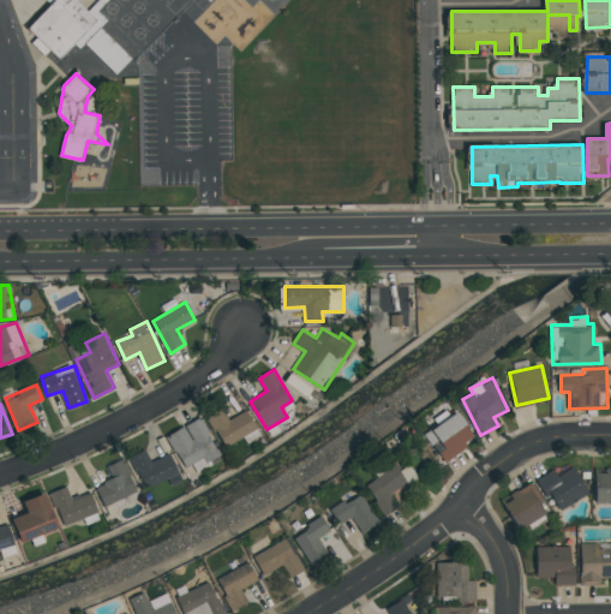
[(229,418),(249,409),(261,435),(249,441),(246,435),(223,446),(209,415),(223,407),(229,418)]
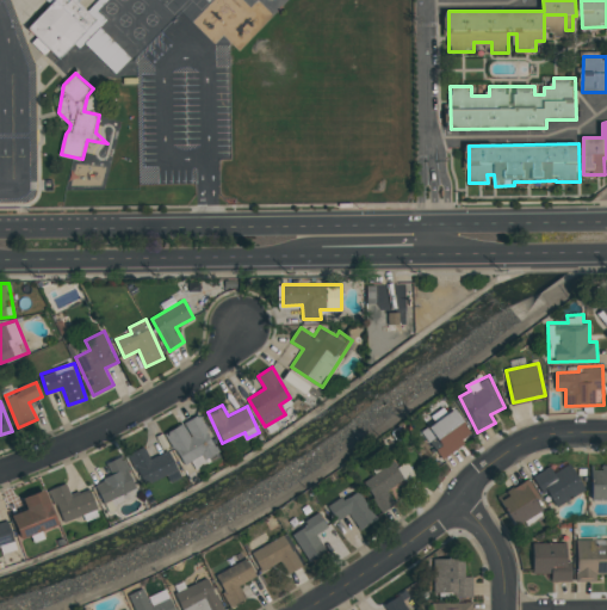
[(441,457),(422,430),(456,408),(474,437),(441,457)]
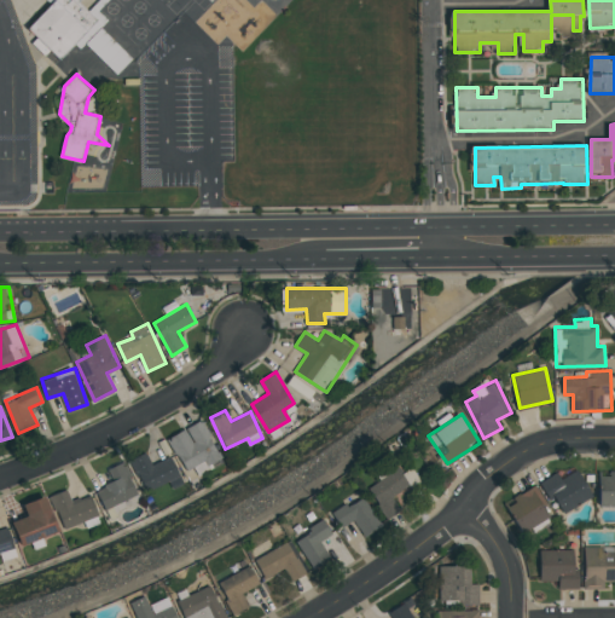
[(169,438),(202,420),(222,457),(207,466),(204,462),(187,471),(169,438)]
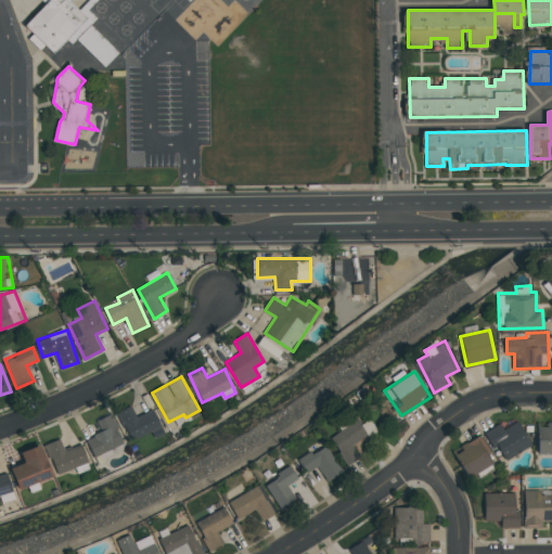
[(118,411),(132,404),(137,415),(154,408),(163,427),(131,440),(118,411)]
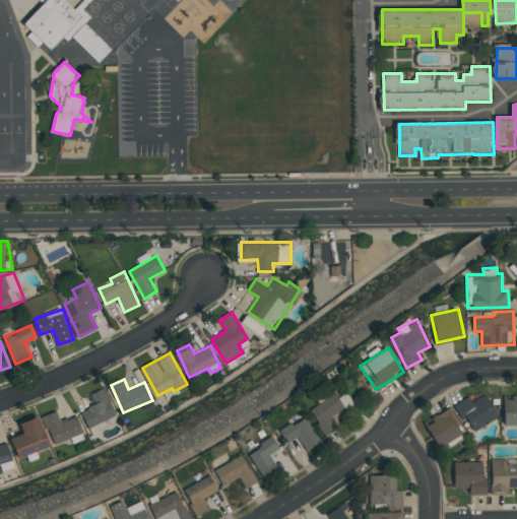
[(88,427),(81,410),(97,404),(91,393),(106,387),(117,415),(88,427)]
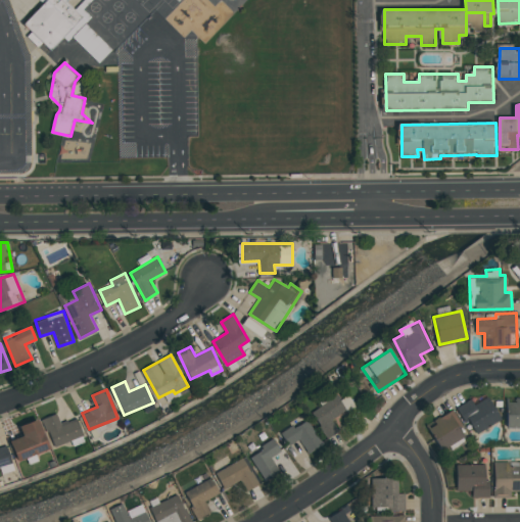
[(339,430),(327,437),(313,410),(338,395),(340,399),(350,393),(357,407),(333,419),(339,430)]
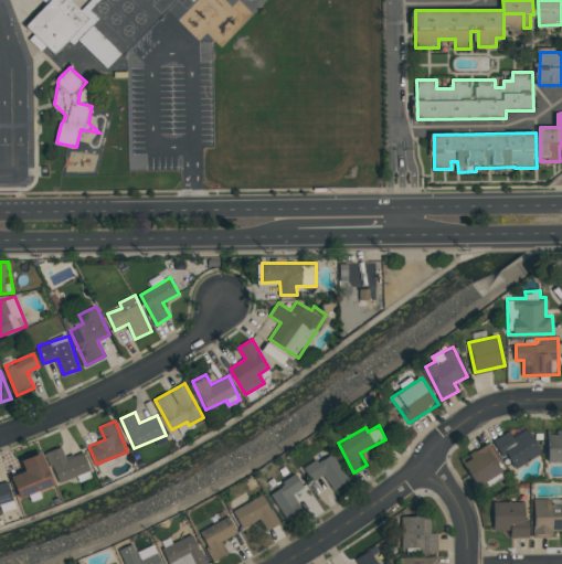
[(497,438),(510,431),(513,436),(529,428),(543,453),(513,469),(497,438)]
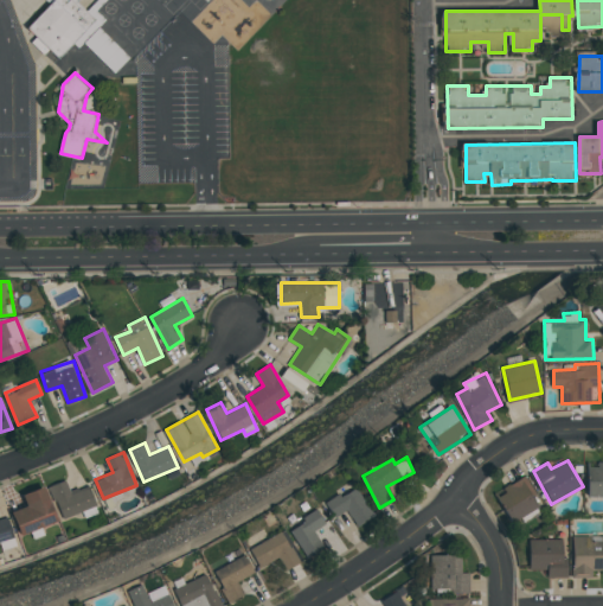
[(602,496),(589,496),(588,463),(602,463),(602,496)]
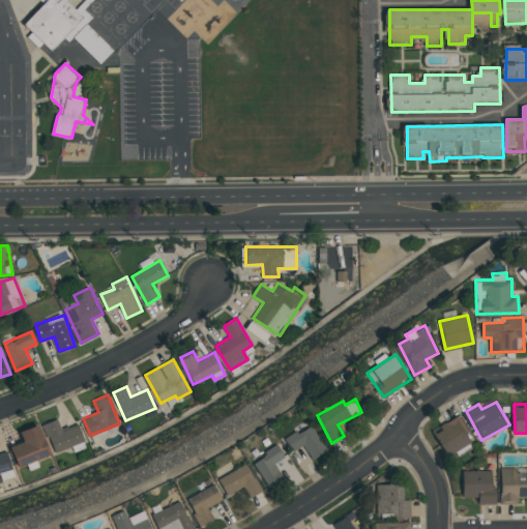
[(447,456),(434,430),(459,416),(473,441),(447,456)]
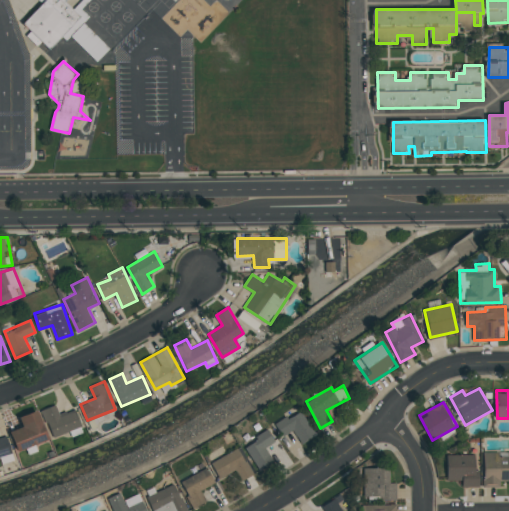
[(54,437),(43,409),(57,404),(60,414),(76,408),(82,426),(54,437)]
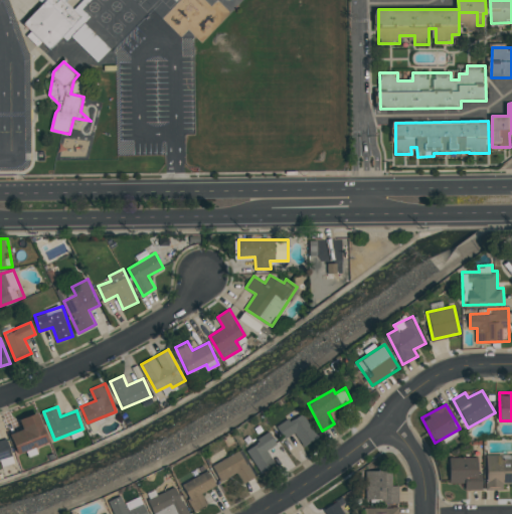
[(278,426),(304,411),(319,437),(304,446),(296,432),(285,439),(278,426)]
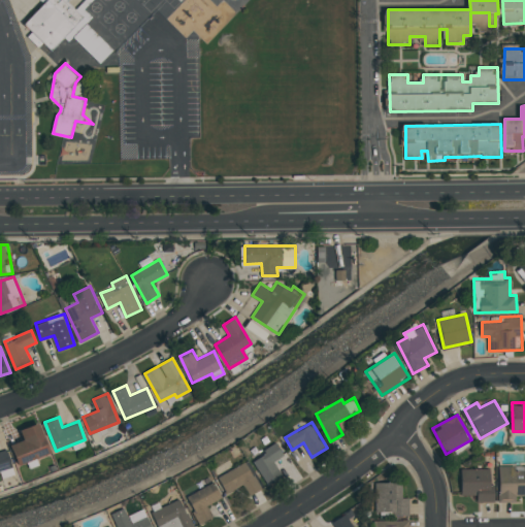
[(50,455),(17,463),(11,443),(24,440),(21,428),(41,423),(50,455)]
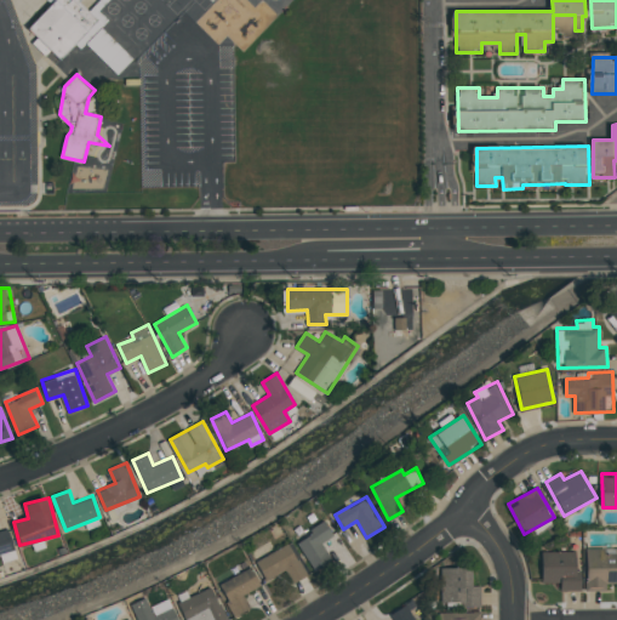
[(335,535),(323,542),(333,558),(316,570),(297,540),(326,521),(335,535)]
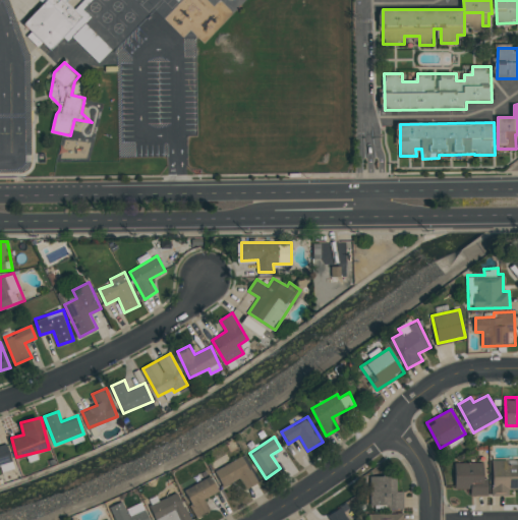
[(0,444),(7,442),(15,466),(2,471),(0,465),(0,444)]
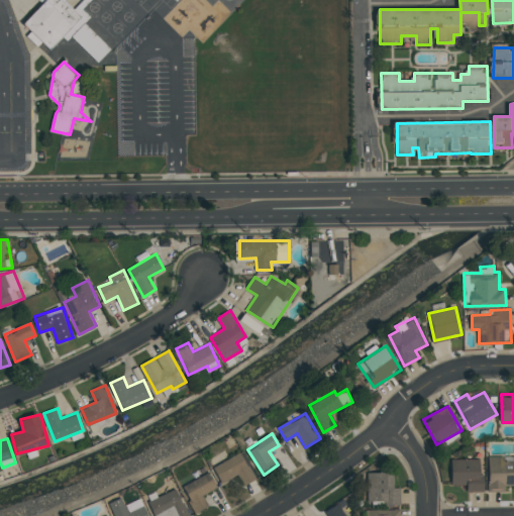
[(214,466),(243,451),(257,479),(245,484),(240,474),(222,483),(214,466)]
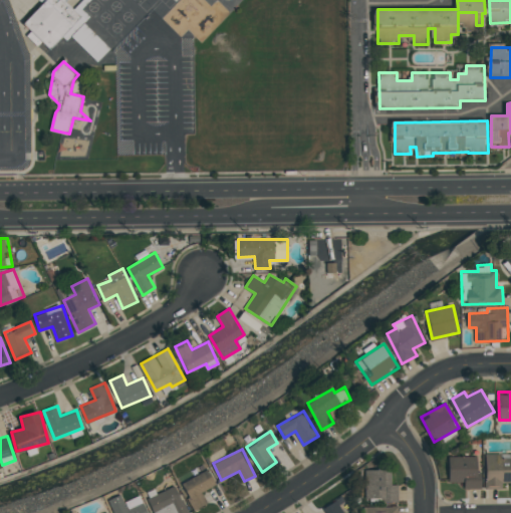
[(487,489),(486,454),(510,453),(510,481),(503,481),(503,488),(487,489)]
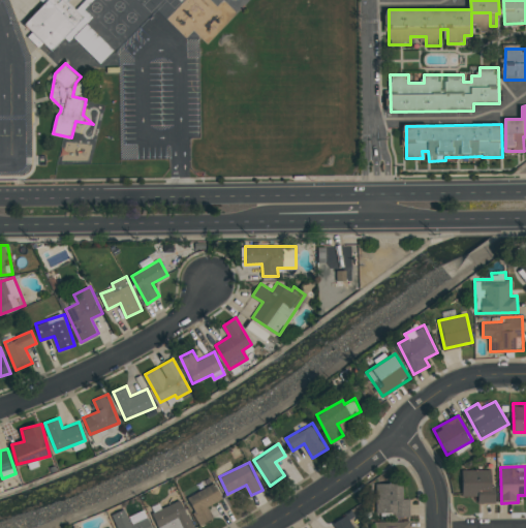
[(495,502),(478,502),(478,495),(463,495),(462,469),(494,469),(495,502)]
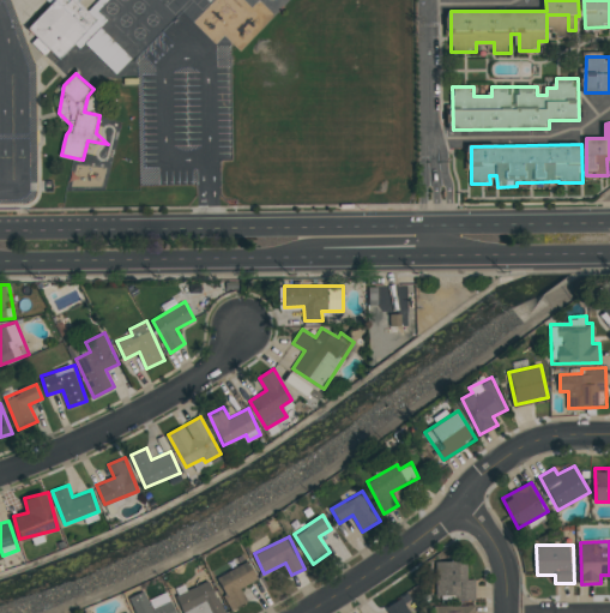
[(259,578),(242,588),(249,601),(234,610),(217,577),(249,560),(259,578)]
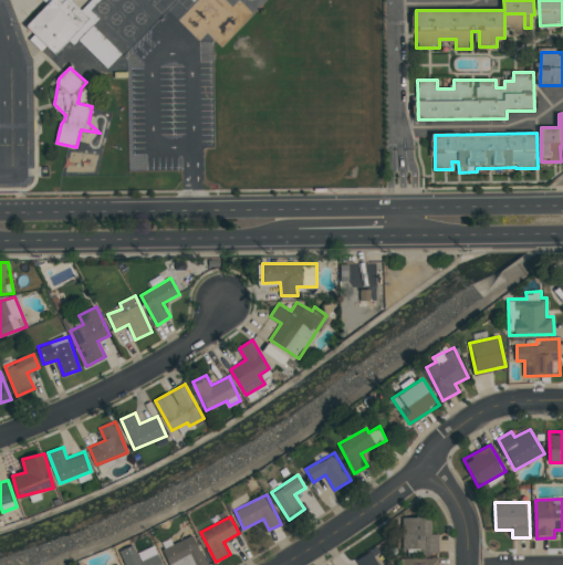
[(438,552),(403,552),(403,516),(429,516),(429,530),(438,530),(438,552)]
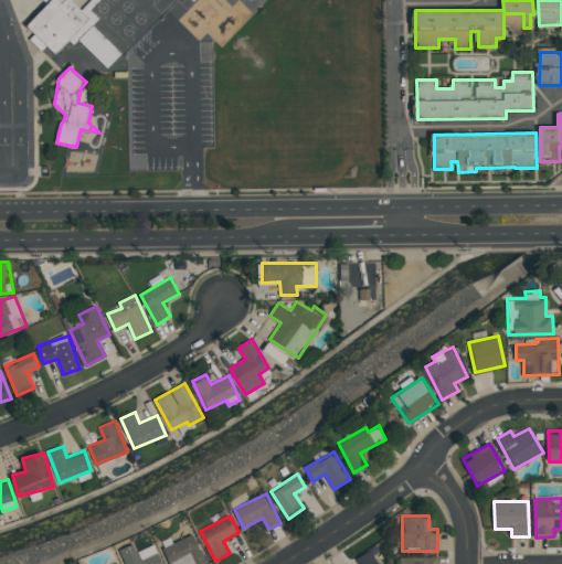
[(194,534),(202,550),(203,549),(210,563),(207,563),(170,563),(163,549),(194,534)]
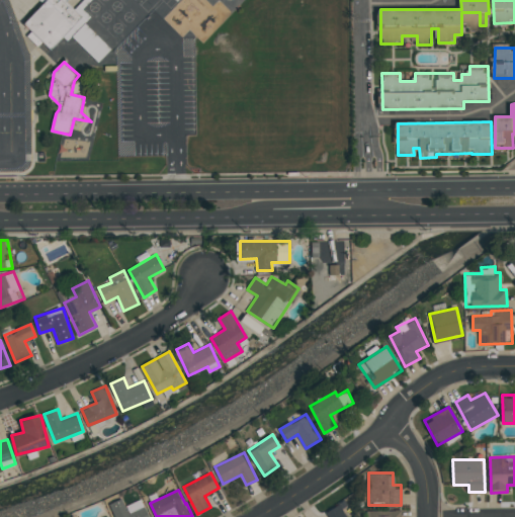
[(115,516),(110,504),(123,498),(131,513),(146,506),(150,516),(115,516)]
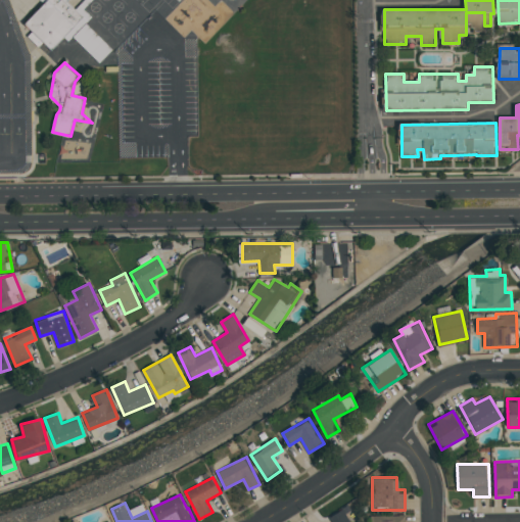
[(332,521),(330,518),(342,510),(349,521),(332,521)]
